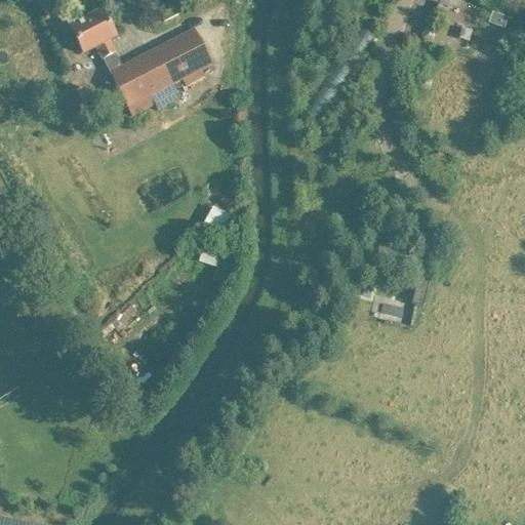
[(423,0),(425,0),(449,9),(459,0),(423,0)]
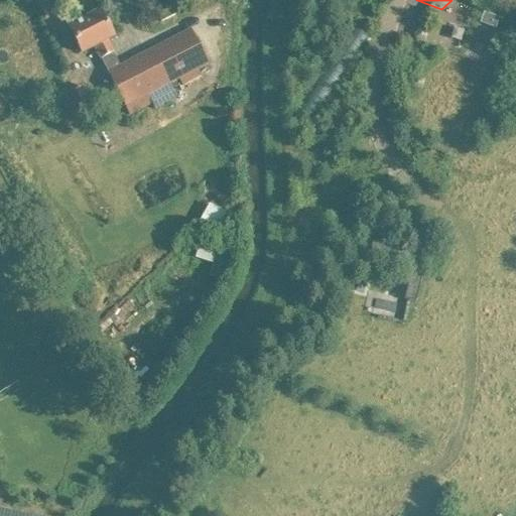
[(100,11),(68,27),(77,45),(82,53),(94,46),(107,40),(113,37),(109,29),(100,11)]
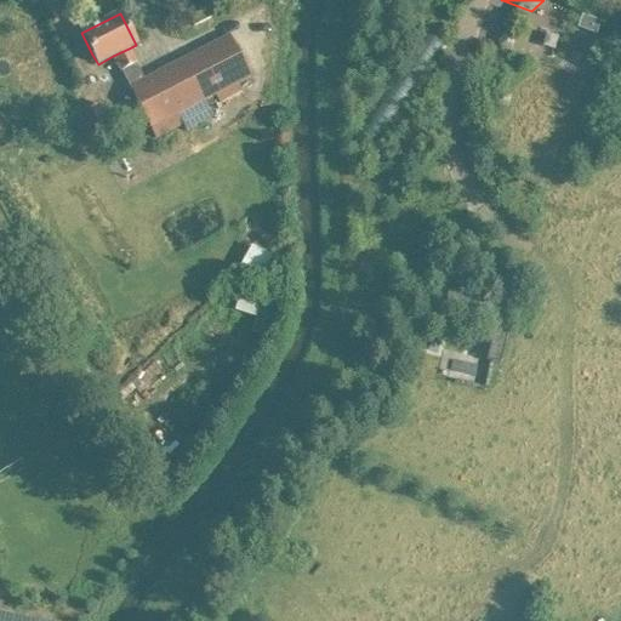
[(147,52),(103,75),(110,89),(106,91),(118,114),(148,98),(163,127),(181,118),(171,98),(175,97),(158,64),(154,66),(147,52)]
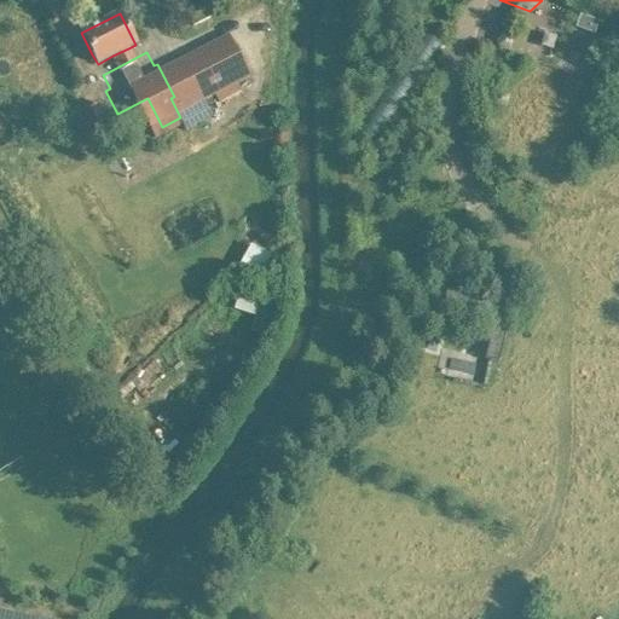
[(261,232),(258,241),(268,246),(272,237),(261,232)]
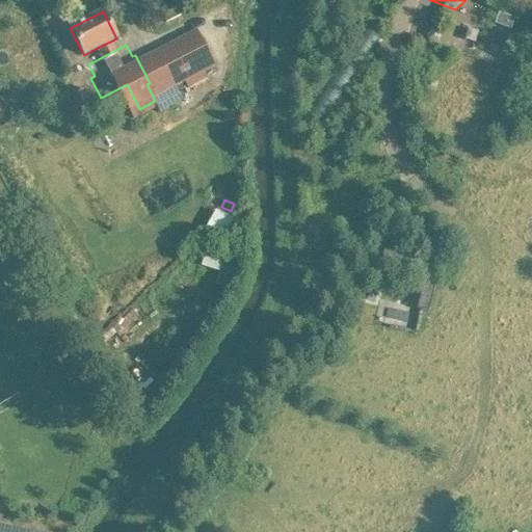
[(210,227),(227,233),(233,215),(216,209),(210,227)]
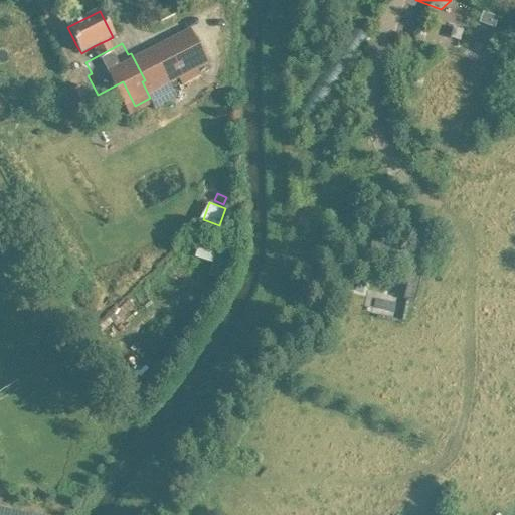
[(200,237),(193,258),(211,264),(207,276),(217,280),(228,247),(200,237)]
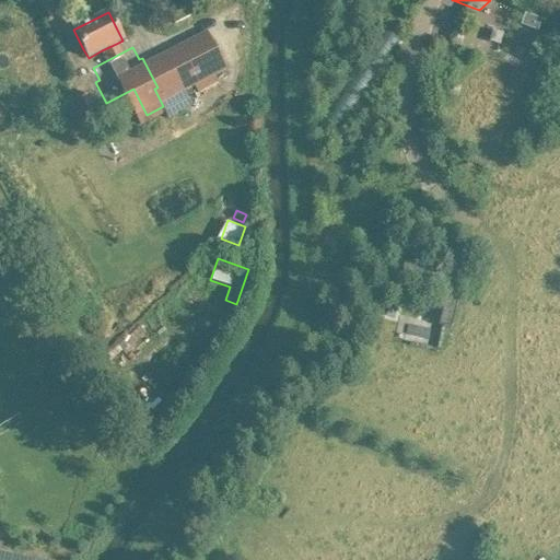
[(454,324),(459,301),(447,298),(442,322),(454,324)]
